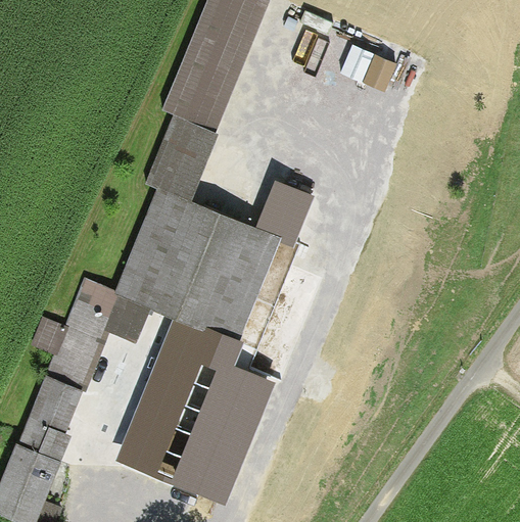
[(270,0),(209,0),(164,110),(174,113),(217,131),(270,0)]
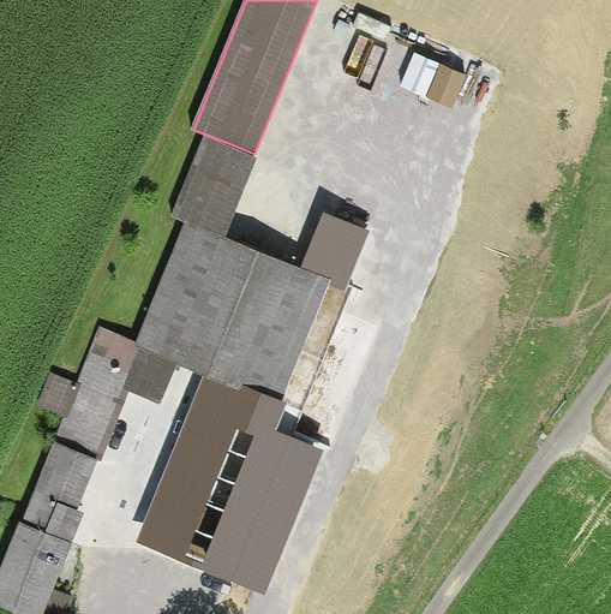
[(255,154),(204,133),(171,218),(184,220),(227,237),(255,154)]
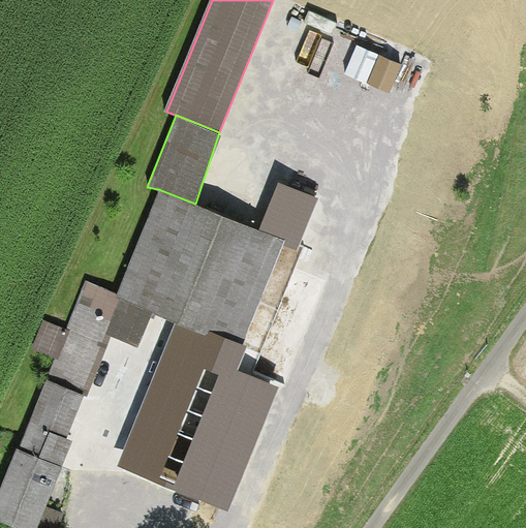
[(283,240),(158,189),(115,296),(154,311),(174,319),(122,447),(187,474),(283,240)]
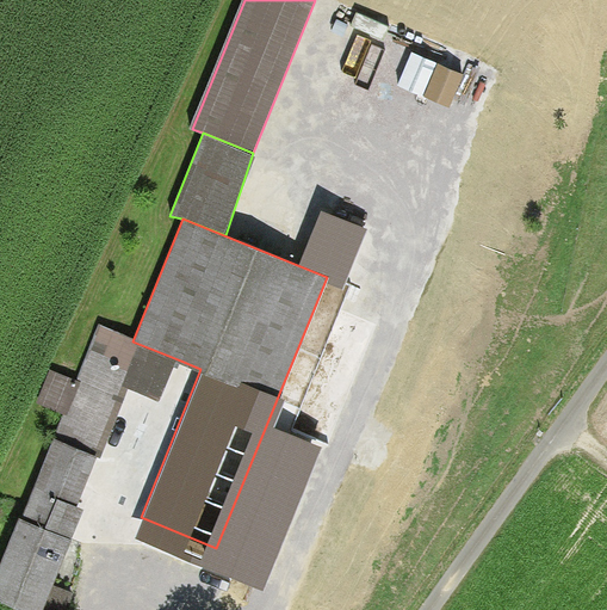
[(98,327),(54,439),(99,457),(127,392),(160,405),(178,359),(132,342),(98,327)]
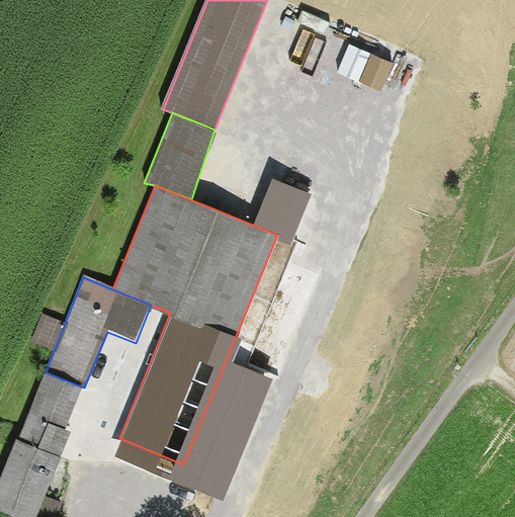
[(84,388),(46,372),(19,440),(0,485),(0,511),(13,516),(33,516),(63,455),(84,388)]
